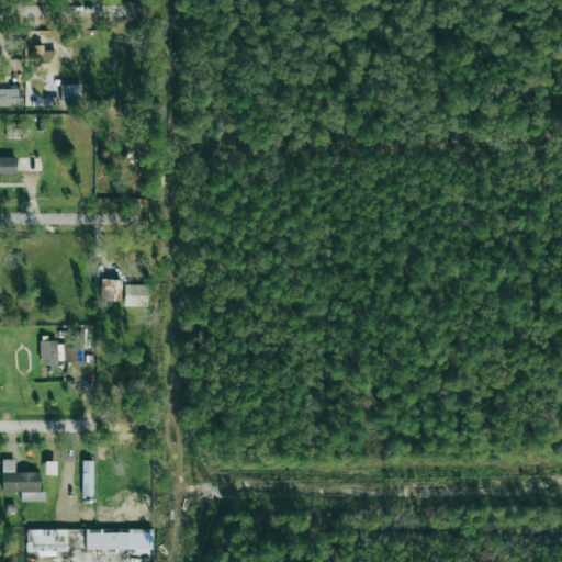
[(32,75),(57,74),(56,52),(43,52),(43,45),(31,46),(32,75)]
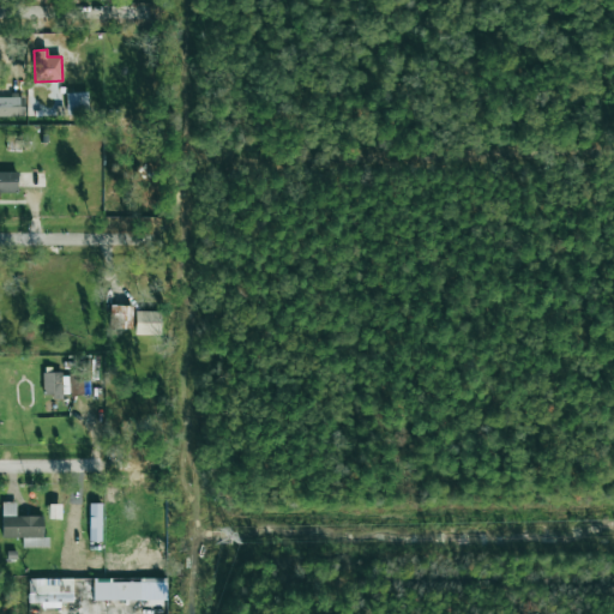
[(89,114),(88,92),(66,94),(67,115),(89,114)]
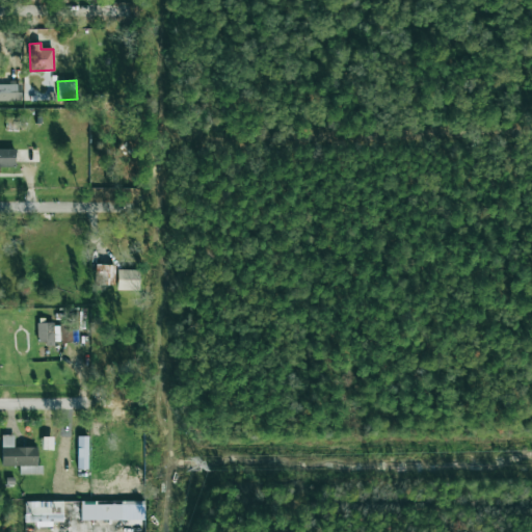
[(0,83),(0,101),(28,101),(27,83),(0,83)]
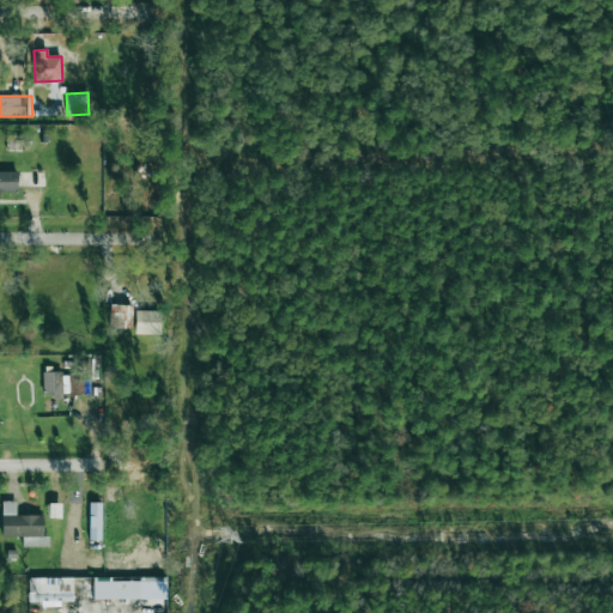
[(0,192),(17,192),(17,171),(0,171),(0,192)]
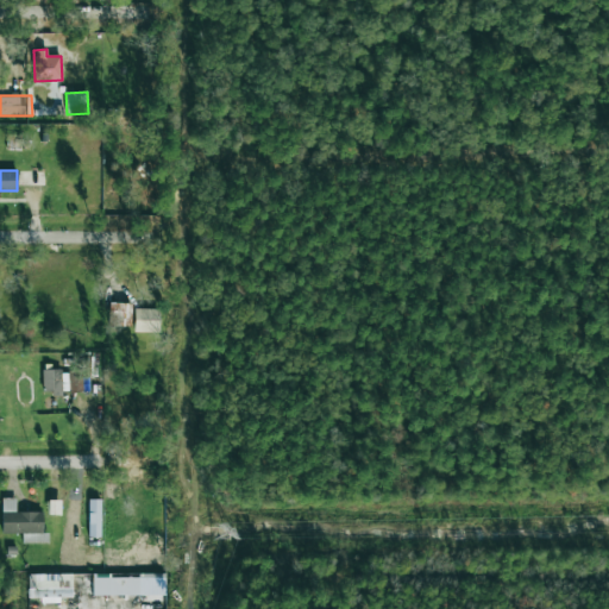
[(127,326),(129,303),(108,302),(107,325),(127,326)]
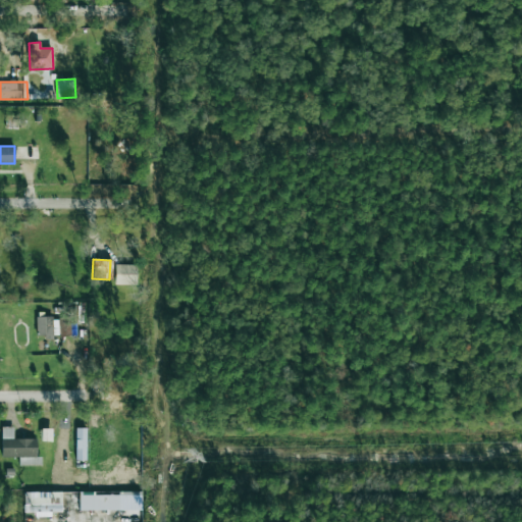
[(114,283),(136,283),(136,264),(114,264),(114,283)]
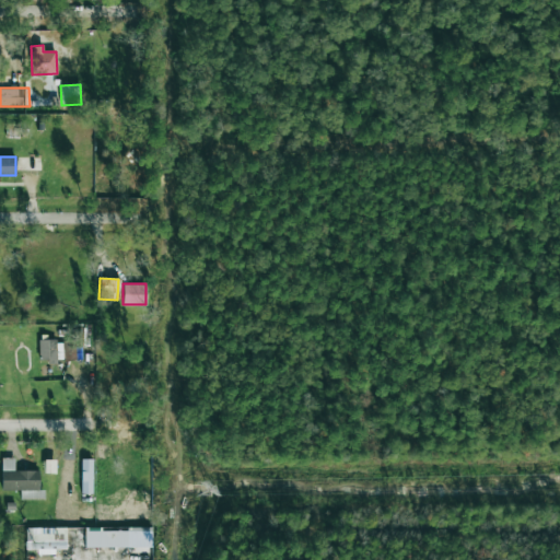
[(77,345),(83,345),(82,328),(61,329),(63,360),(78,359),(77,345)]
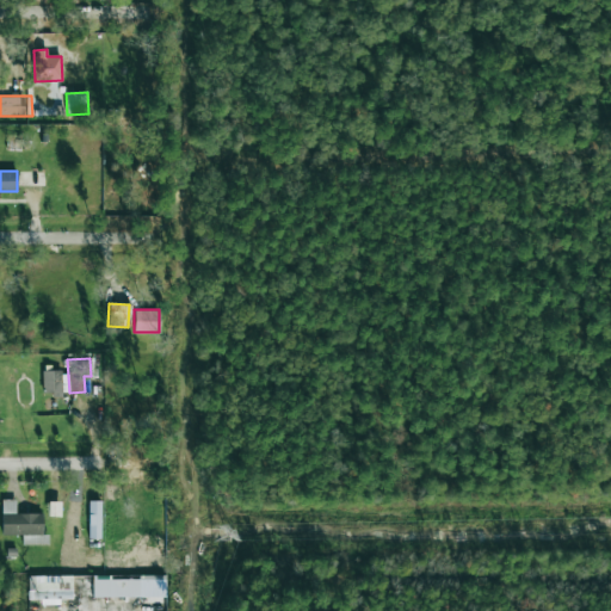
[(42,370),(43,395),(61,394),(61,370),(42,370)]
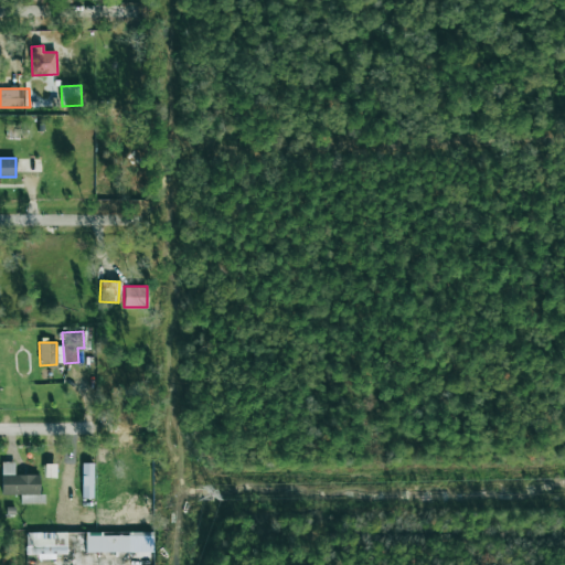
[(20,503),(40,503),(40,475),(14,475),(14,461),(1,461),(1,493),(20,493),(20,503)]
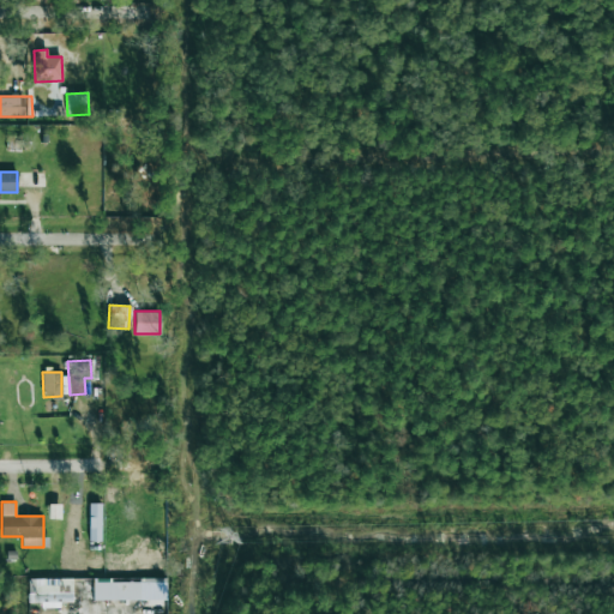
[(72,601),(72,578),(32,579),(34,602),(72,601)]
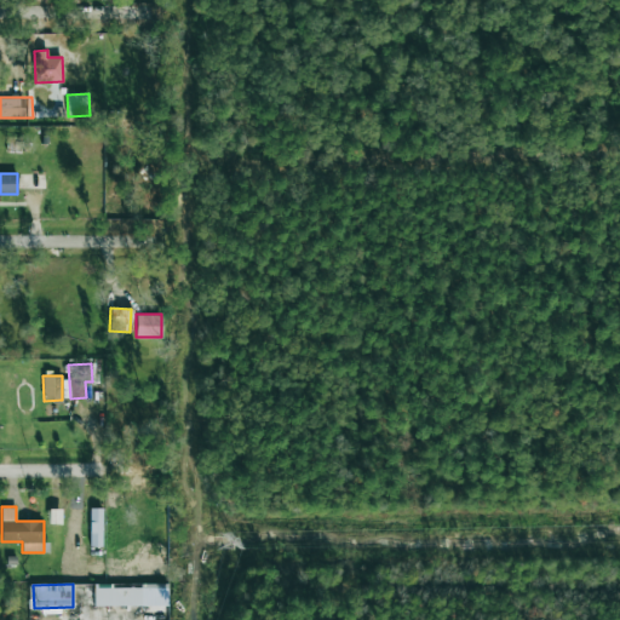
[(93,604),(167,606),(167,589),(93,587),(93,604)]
